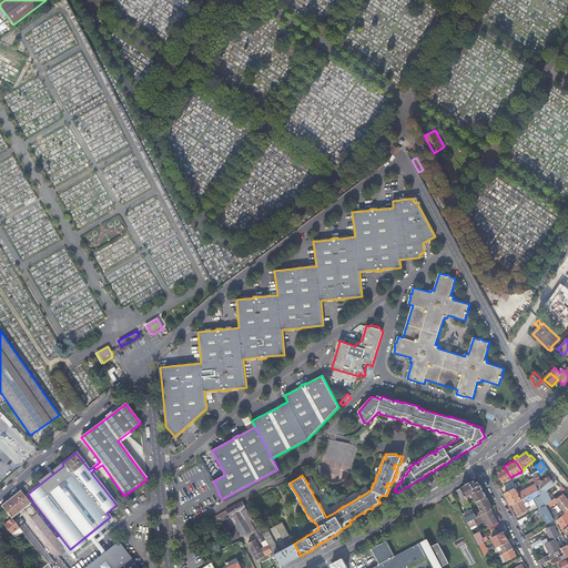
[(534,480),(536,485),(538,490),(544,486),(549,482),(550,480),(551,480),(551,479),(555,477),(551,474),(545,479),(546,480),(541,484),(538,477),(549,470),(547,468),(546,466),(545,467),(540,472),(537,475),(533,478),(534,480)]
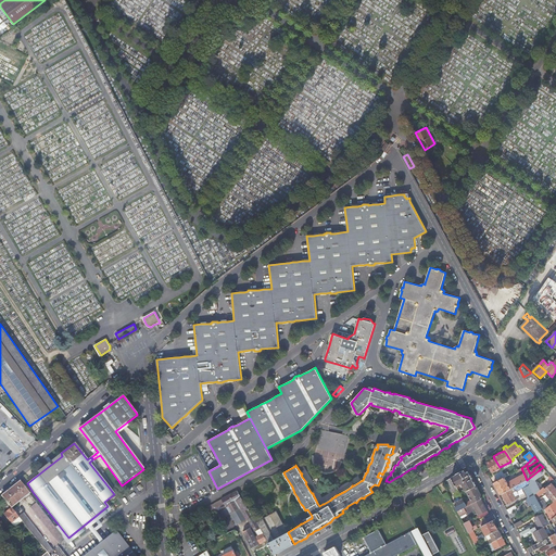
[(500,468),(500,467),(494,458),(487,464),(489,468),(492,472),(500,468)]
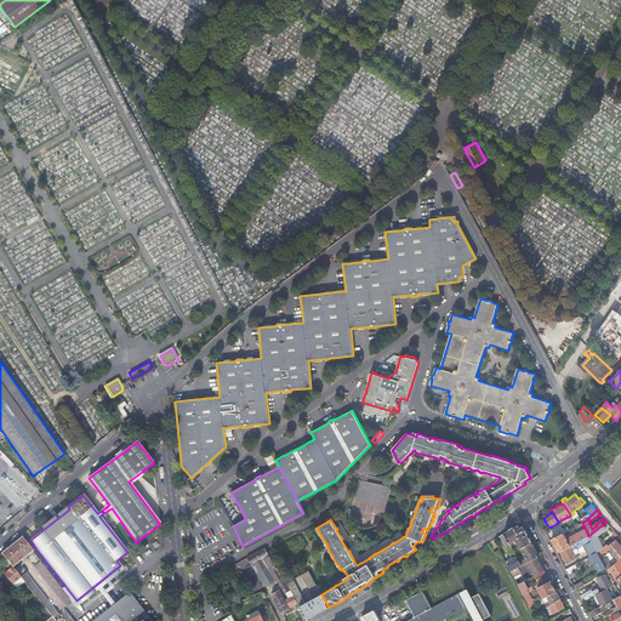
[(594,531),(588,536),(597,552),(603,548),(597,537),(602,534),(605,530),(602,525),(600,527),(594,531)]
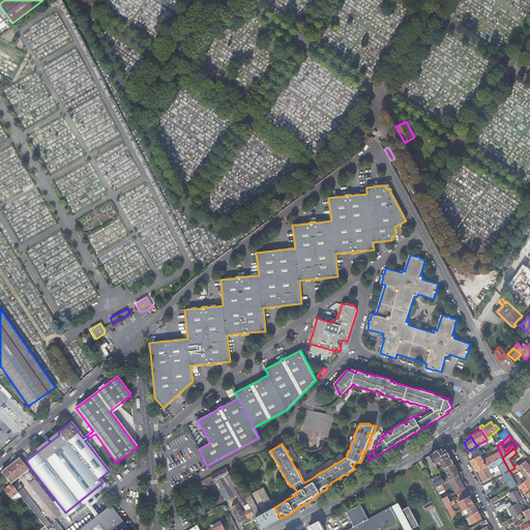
[(444,468),(453,464),(451,461),(454,460),(449,450),(447,451),(443,450),(441,449),(431,455),(435,464),(440,461),(443,467),(442,468),(441,467),(438,469),(439,471),(444,468)]
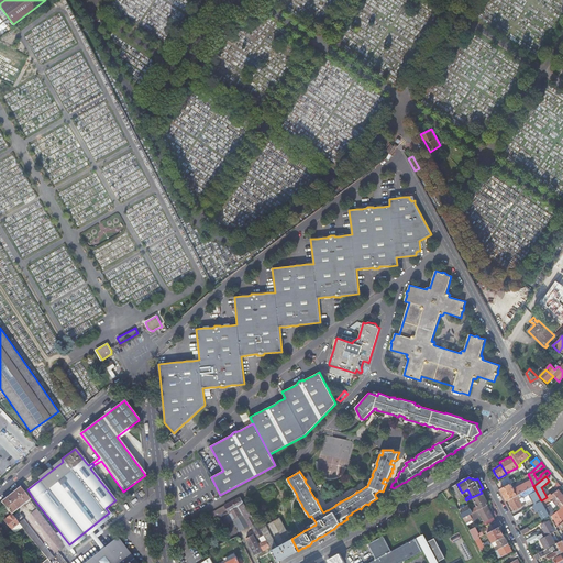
[(503,479),(506,486),(510,483),(511,483),(510,481),(508,477),(503,479)]
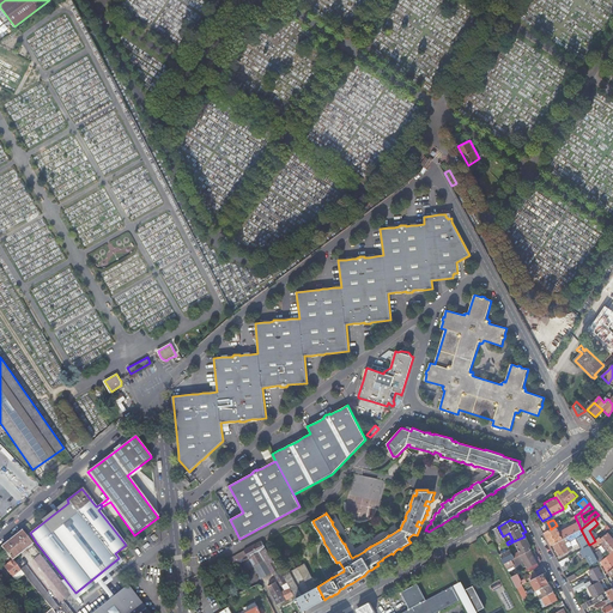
[(551,529),(544,532),(547,539),(551,546),(552,545),(563,539),(565,538),(581,529),(578,523),(559,533),(556,526),(551,529)]
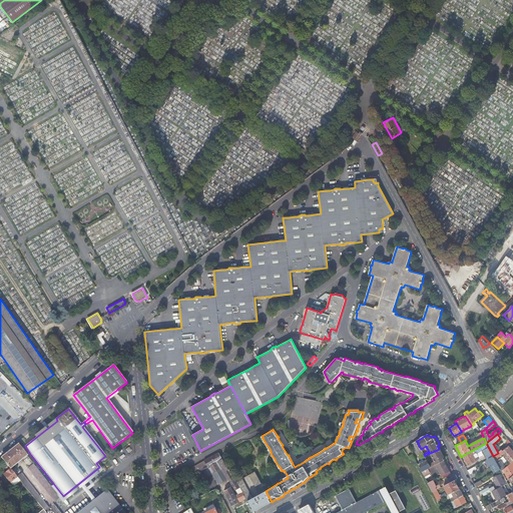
[(423,452),(421,449),(417,441),(411,444),(414,449),(417,455),(423,452)]
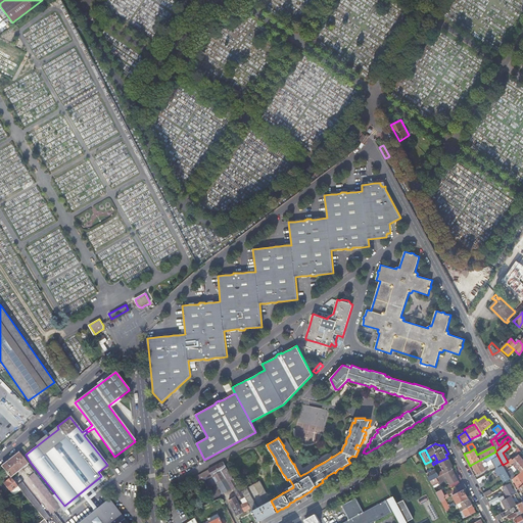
[(17,453),(18,453),(27,464),(28,465),(18,452),(17,453)]
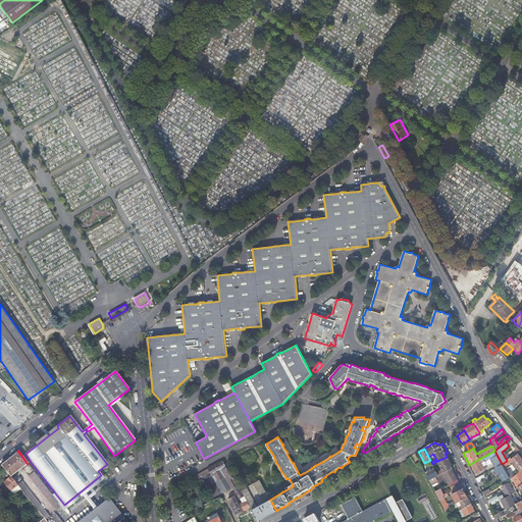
[(502,464),(494,451),(481,458),(484,462),(492,458),(497,467),(498,467),(502,464)]
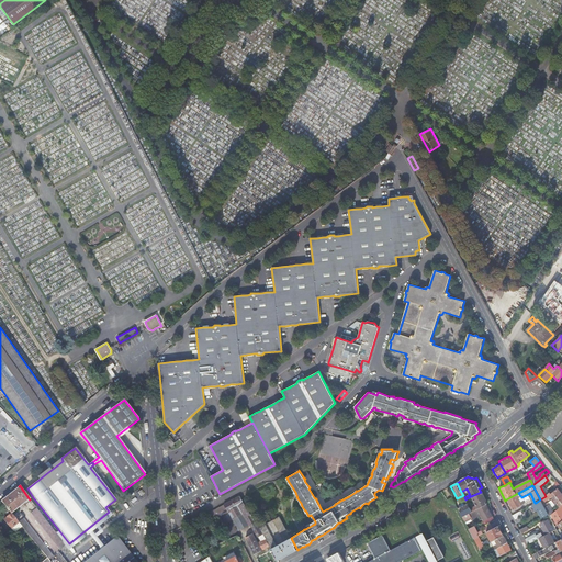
[(8,496),(1,502),(3,504),(6,507),(11,513),(17,508),(21,505),(22,504),(29,498),(20,486),(12,493),(11,493),(10,494),(8,496)]
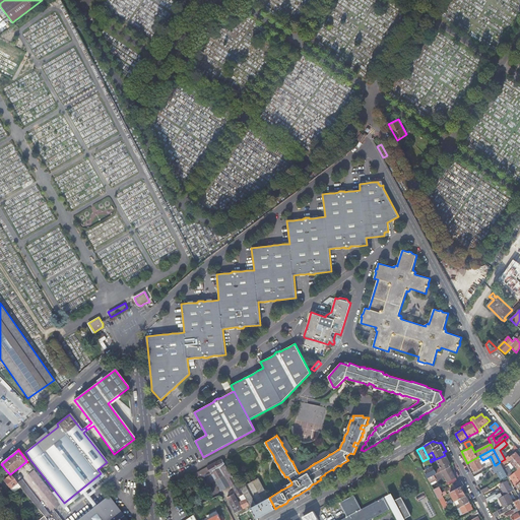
[(519,467),(519,457),(515,452),(511,455),(514,458),(510,462),(511,463),(515,468),(516,467),(518,469),(519,467)]
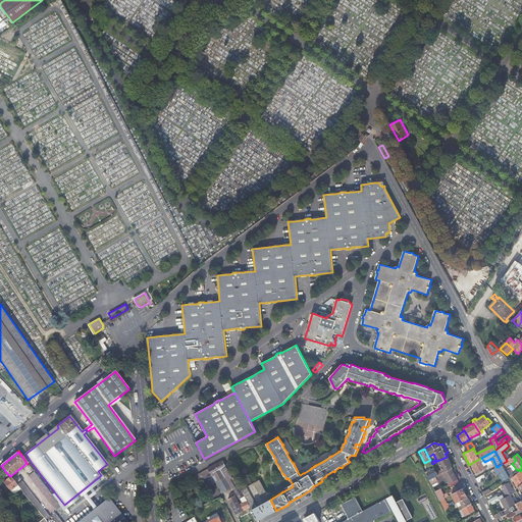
[(438,475),(444,472),(452,468),(453,468),(450,462),(447,457),(437,461),(442,471),(441,471),(441,470),(436,472),(438,475)]
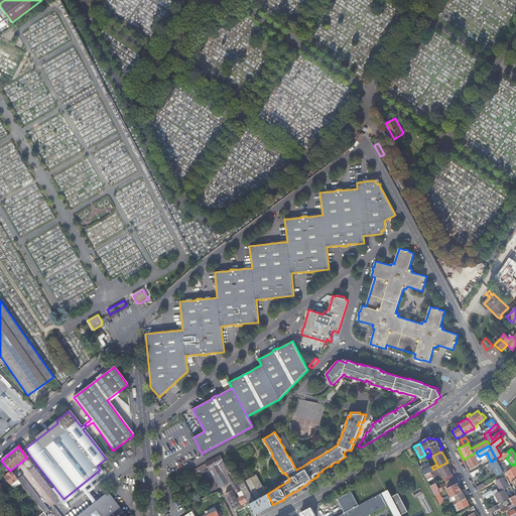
[(501,456),(496,459),(498,463),(500,462),(505,457),(507,455),(505,454),(504,452),(504,453),(502,455),(501,456)]
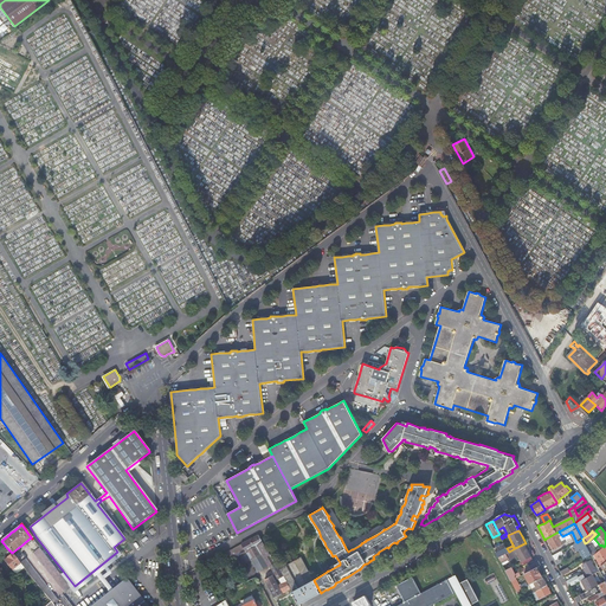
[(562,542),(556,533),(546,539),(549,545),(553,550),(562,545),(565,543),(563,542),(562,542)]
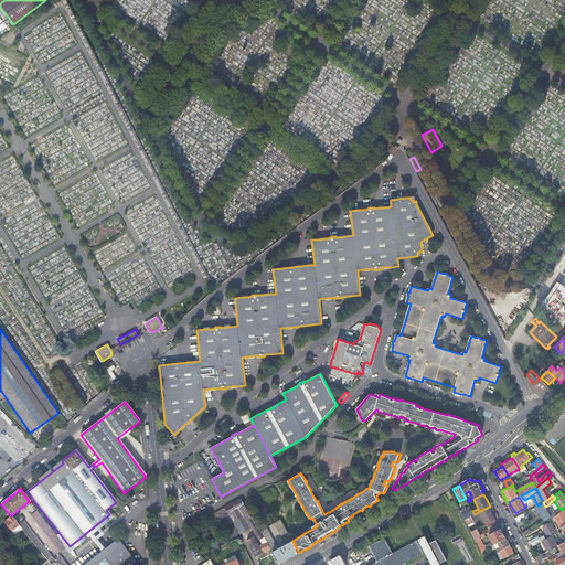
[(257,535),(258,536),(260,540),(262,539),(263,539),(264,537),(260,531),(242,499),(225,507),(230,513),(230,514),(231,514),(241,509),(251,526),(252,525),(257,535)]
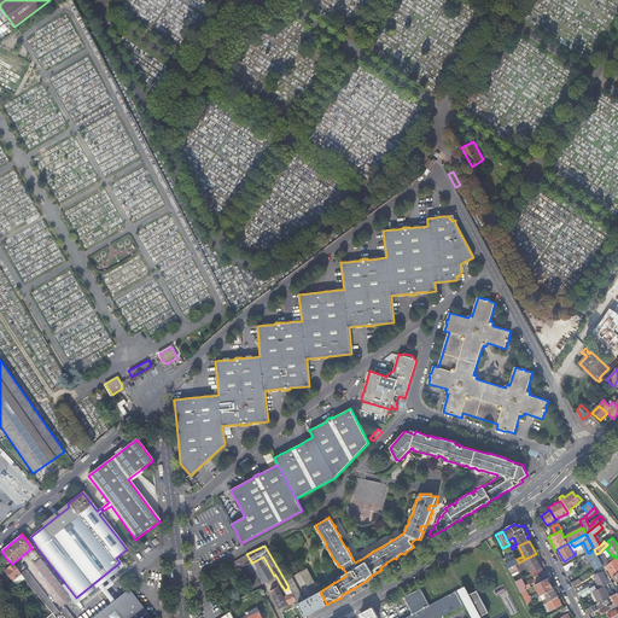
[(33,549),(40,559),(73,600),(76,598),(36,547),(33,549)]
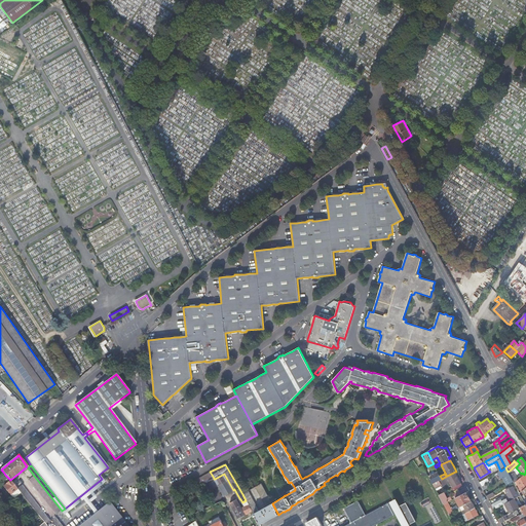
[(423,477),(427,475),(422,466),(418,468),(423,477)]
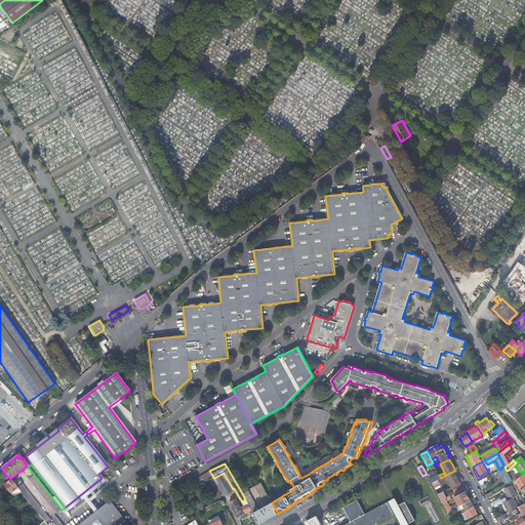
[(505,481),(506,484),(513,481),(510,476),(509,474),(508,473),(507,471),(505,467),(500,470),(503,477),(502,477),(505,481)]
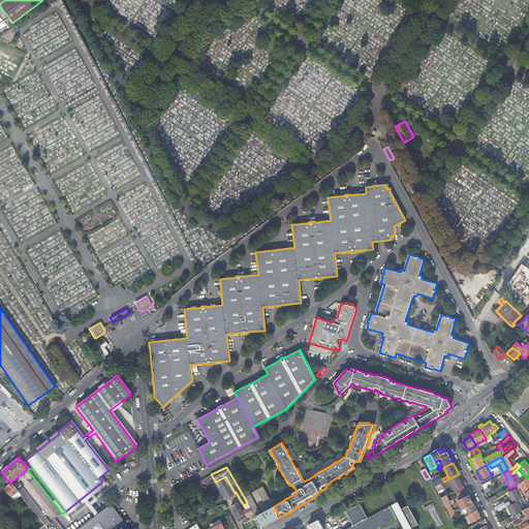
[(5,477),(3,474),(0,476),(1,478),(2,480),(0,481),(0,484),(4,489),(4,490),(13,502),(21,496),(18,492),(10,483),(5,477)]
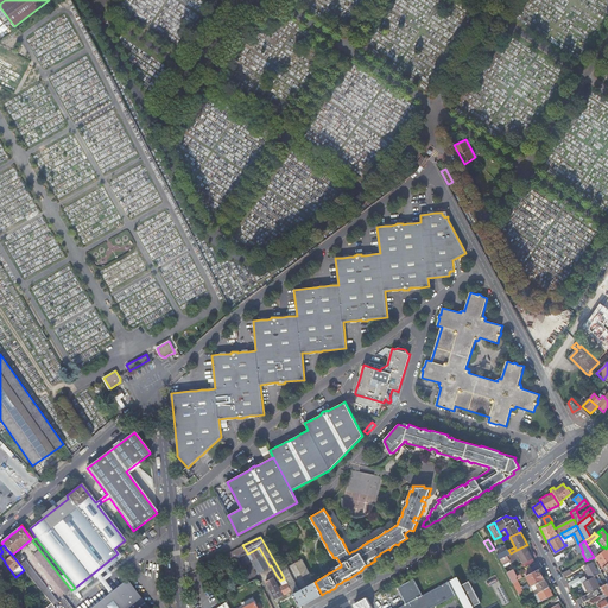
[(238,557),(247,552),(242,545),(235,550),(234,550),(236,555),(238,557)]
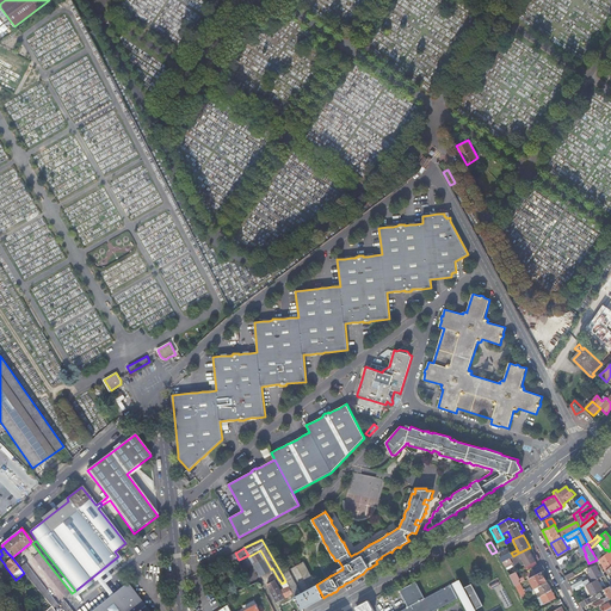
[(503,555),(499,556),(503,562),(510,559),(513,556),(511,553),(508,548),(501,551),(503,555)]
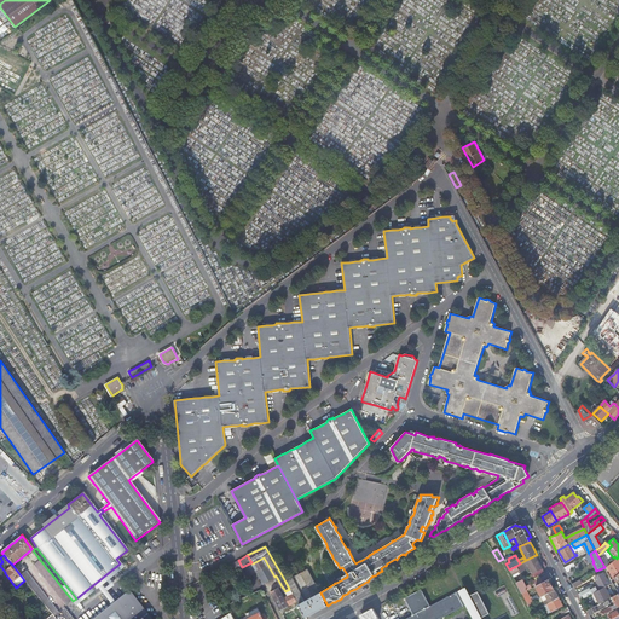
[(533,574),(542,570),(539,562),(536,555),(526,560),(520,563),(516,566),(509,570),(512,576),(519,571),(520,572),(525,568),(525,570),(528,567),(530,567),(533,574)]
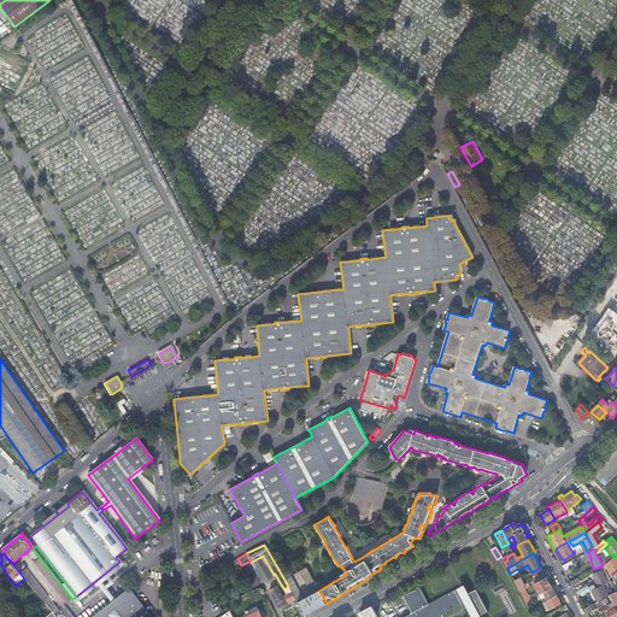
[(599,559),(603,565),(603,566),(605,564),(609,562),(603,553),(598,557),(599,559)]
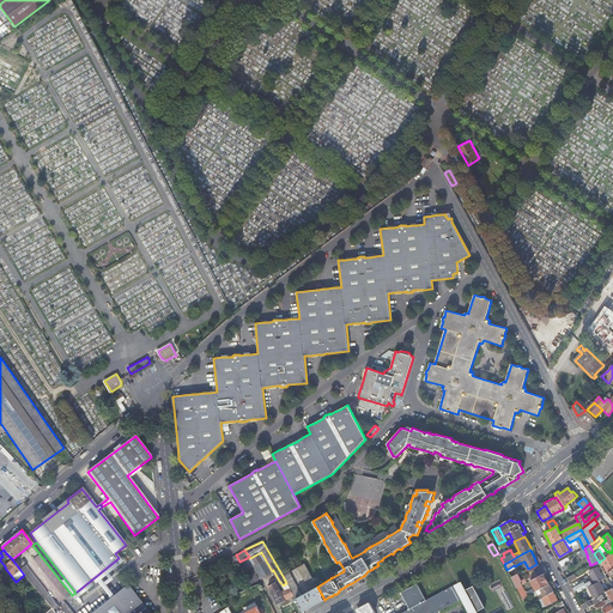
[(601,560),(611,577),(612,574),(612,551),(611,553),(607,556),(605,558),(601,560)]
